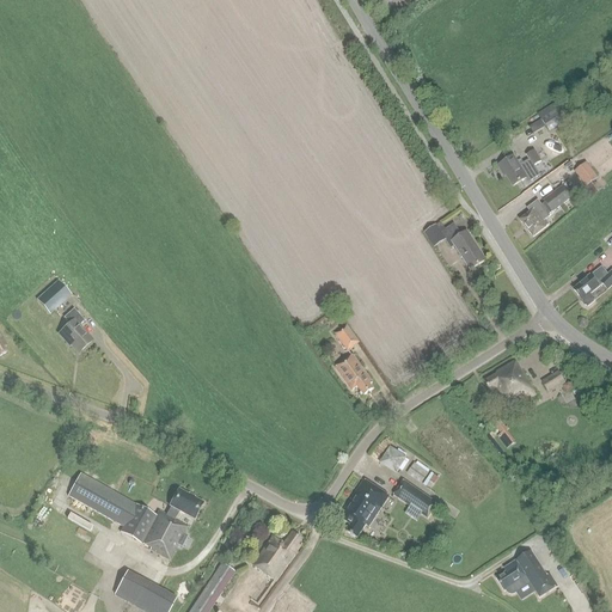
[(549,134),(567,122),(558,109),(540,121),(545,128),(549,134)]
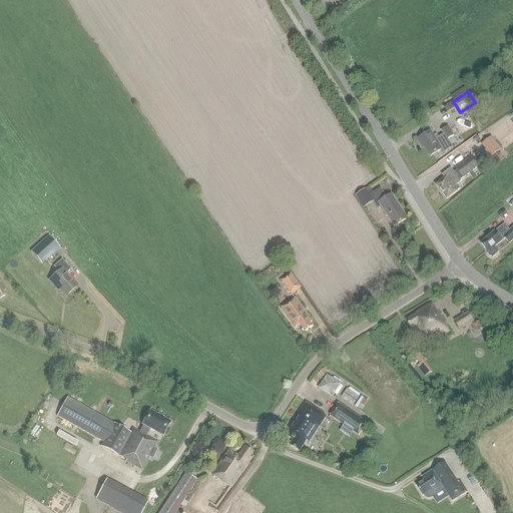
[(439,137),(435,139),(433,135),(430,131),(418,139),(421,145),(423,144),(425,147),(430,156),(441,149),(444,153),(453,147),(448,139),(454,136),(448,126),(441,130),(444,134),(439,137)]
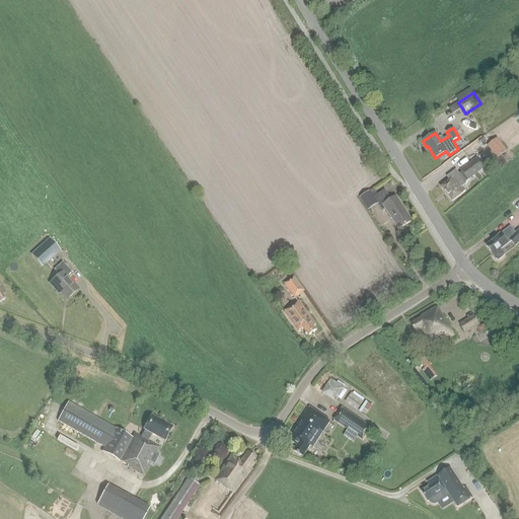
[(488,146),(498,159),(507,152),(497,139),(488,146)]
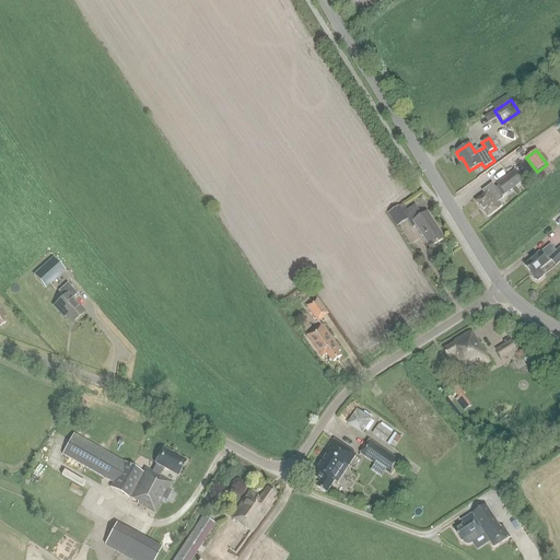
[(515,171),(498,184),(500,187),(505,195),(523,182),(515,171)]
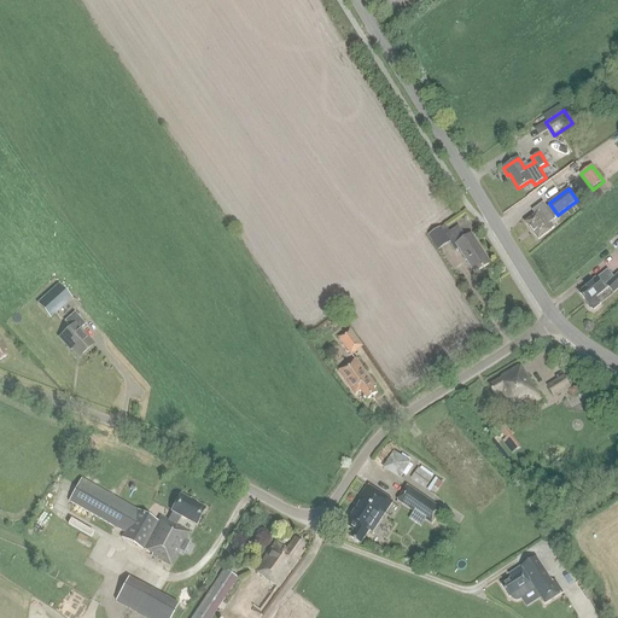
[(536,215),(525,222),(538,240),(554,228),(559,223),(555,219),(554,217),(558,215),(552,207),(548,209),(543,203),(532,210),(536,215)]
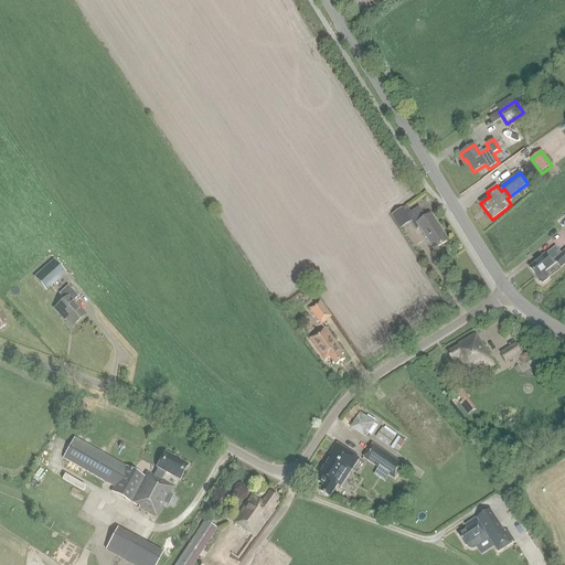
[(409,212),(406,214),(411,221),(416,228),(419,226),(435,248),(447,240),(429,213),(425,216),(418,205),(409,212)]
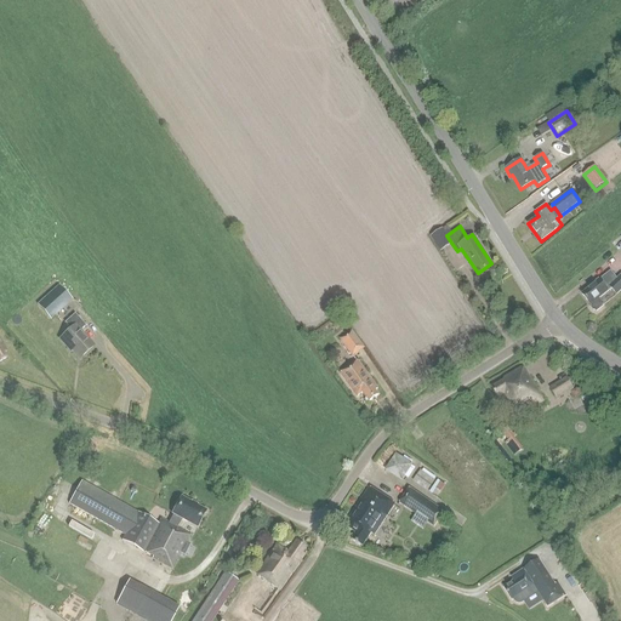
[(593,312),(596,311),(603,305),(598,298),(611,289),(617,294),(620,289),(620,273),(616,279),(611,271),(599,280),(598,279),(588,288),(590,289),(582,294),(592,307),(591,309),(593,312)]
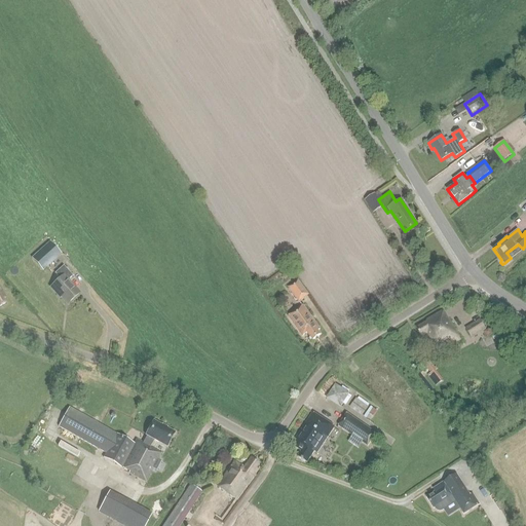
[(49,241),(31,259),(42,270),(61,254),(49,241)]
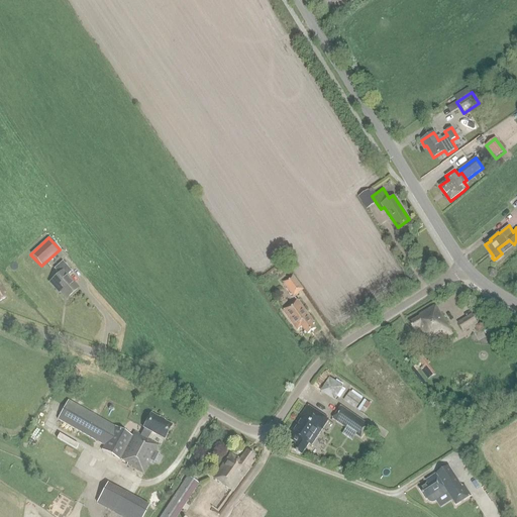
[(56,290),(57,289),(66,299),(78,287),(67,275),(71,271),(62,262),(54,269),(59,274),(49,283),(56,290)]
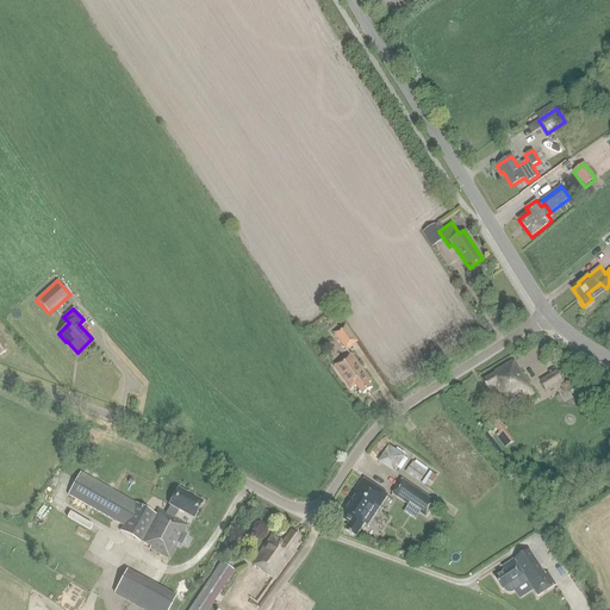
[(338,321),(334,313),(325,319),(330,327),(338,321)]
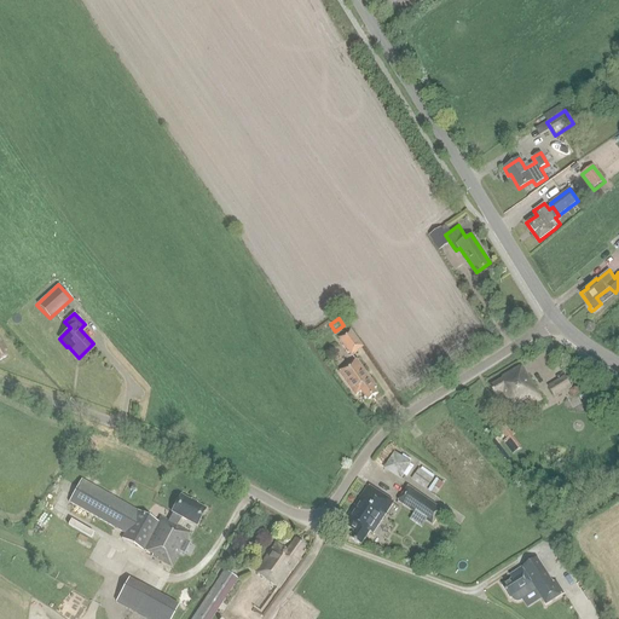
[(339,339),(352,357),(364,347),(351,330),(339,339)]
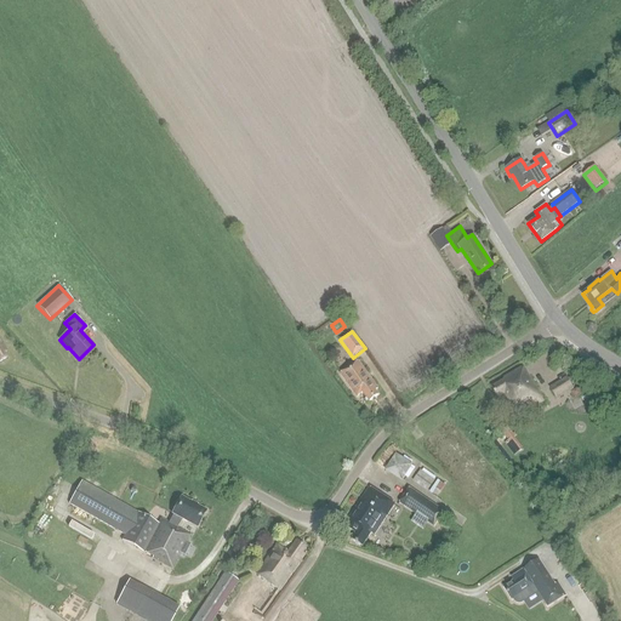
[(357,359),(339,372),(354,394),(359,391),(366,402),(377,394),(374,391),(377,388),(357,359)]
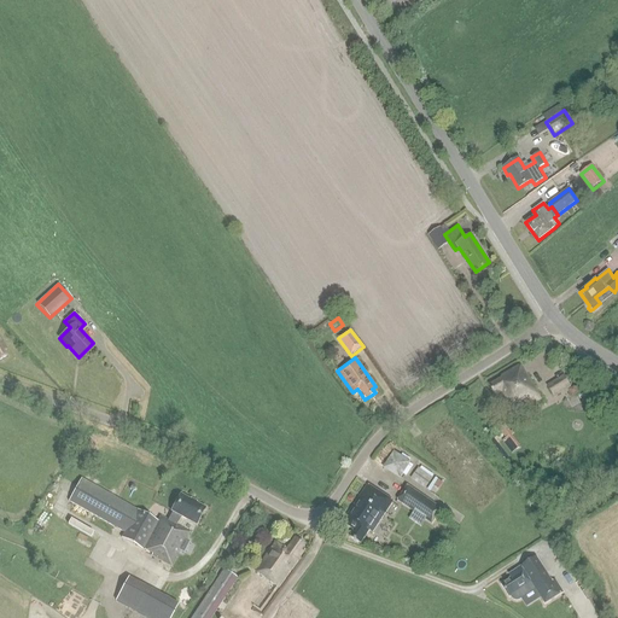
[(519,365),(501,377),(502,378),(489,386),(495,395),(501,391),(513,409),(522,404),(524,408),(540,398),(519,365)]
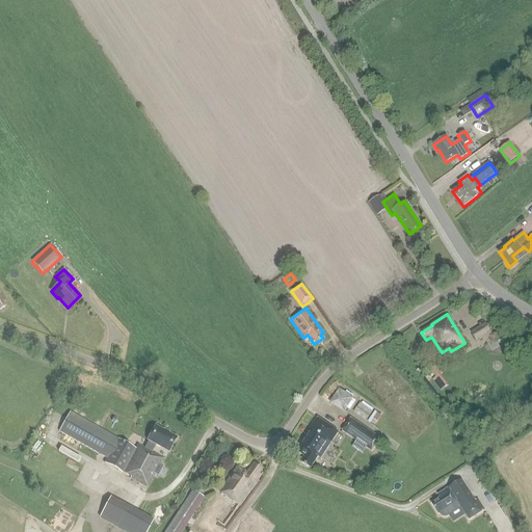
[(488,333),(483,324),(471,331),(476,341),(488,333)]
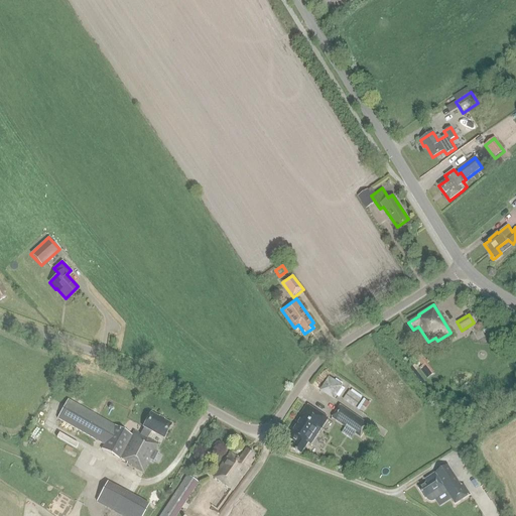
[(425,362),(421,355),(416,359),(421,367),(427,363),(426,361),(425,362)]
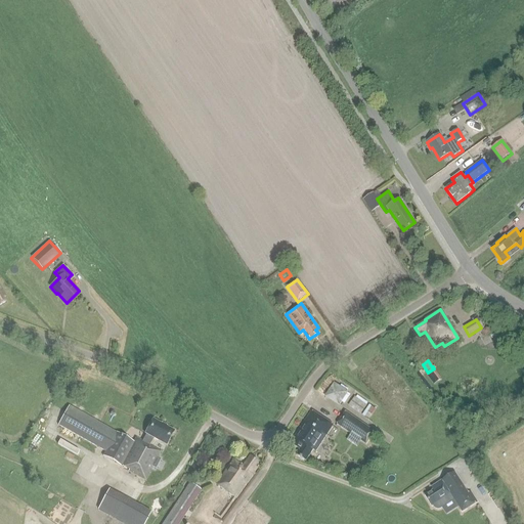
[(342,407),(350,392),(334,382),(324,398),(342,407)]
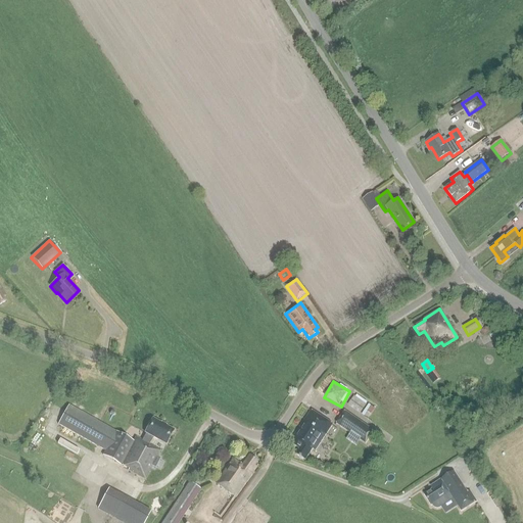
[(367,405),(354,395),(347,405),(360,414),(367,405)]
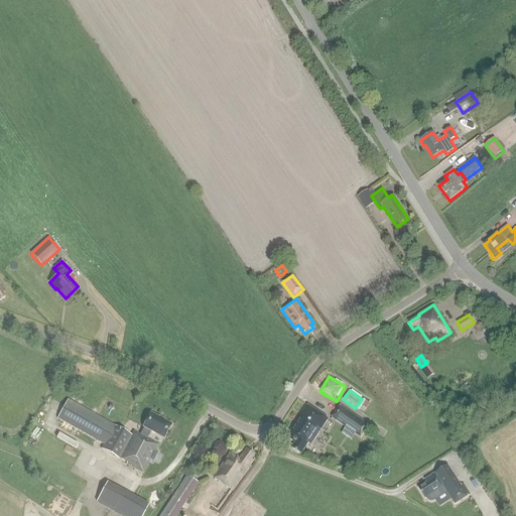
[(68,400),(58,418),(105,443),(102,449),(119,459),(119,458),(127,462),(126,464),(142,473),(149,461),(153,463),(158,453),(154,450),(158,443),(148,437),(151,430),(163,437),(171,423),(149,411),(142,425),(143,426),(140,433),(134,430),(132,434),(68,400)]
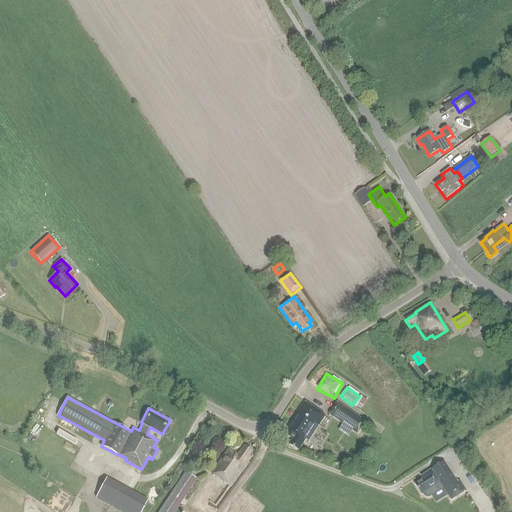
[(325,415),(305,401),(287,426),(289,427),(285,433),(293,438),(289,444),(298,450),(306,439),(308,441),(325,415)]
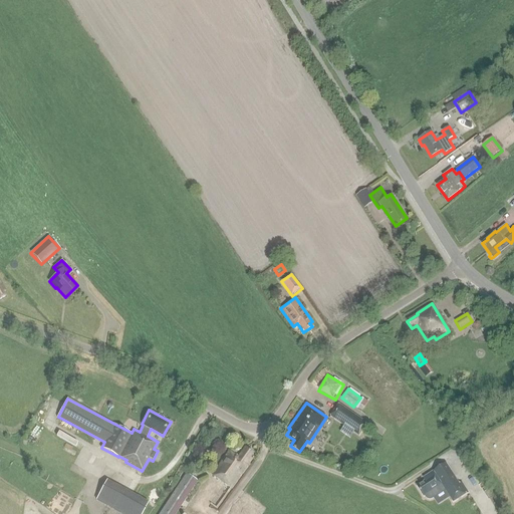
[(354,415),(339,404),(330,416),(358,436),(367,424),(354,415)]
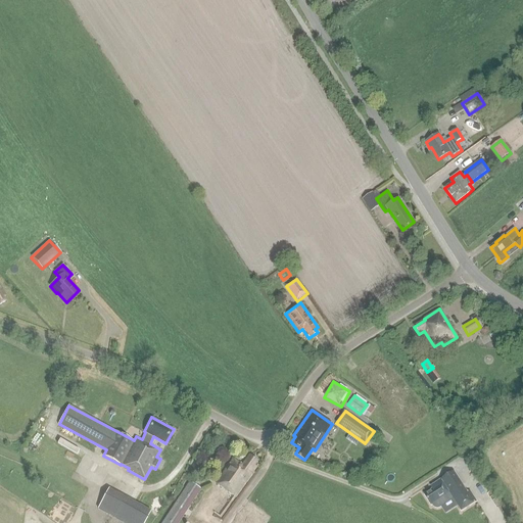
[(248,455),(242,465),(232,459),(217,482),(237,496),(249,478),(250,478),(254,473),(251,471),(257,461),(248,455)]
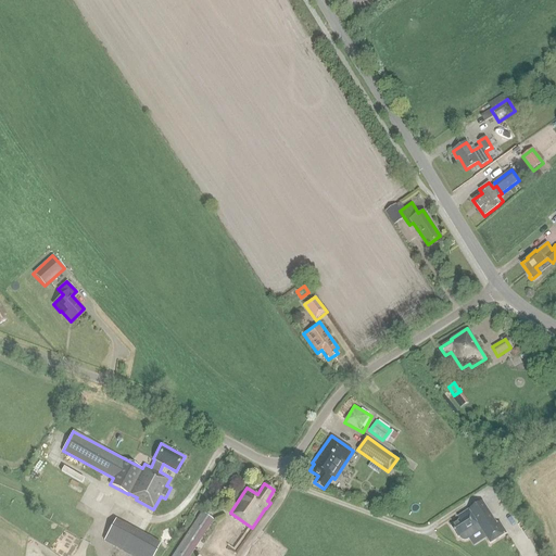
[(450,526),(457,536),(458,535),(459,538),(462,539),(464,540),(466,539),(480,529),(489,542),(494,539),(494,538),(496,535),(497,536),(505,532),(497,520),(494,523),(492,520),(493,520),(480,501),(467,509),(468,510),(465,513),(464,512),(456,517),(458,519),(450,526)]
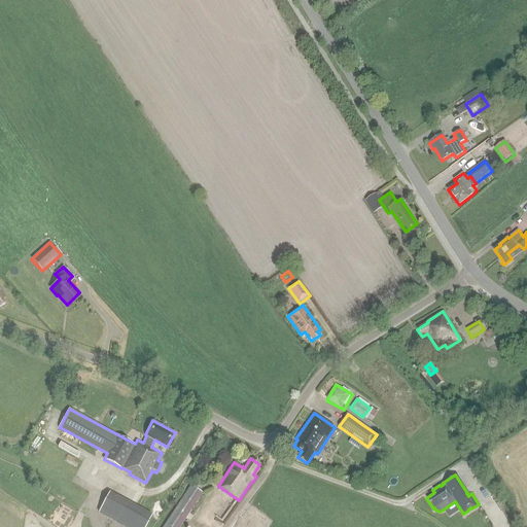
[(191,485),(163,526),(179,526),(203,492),(191,485)]
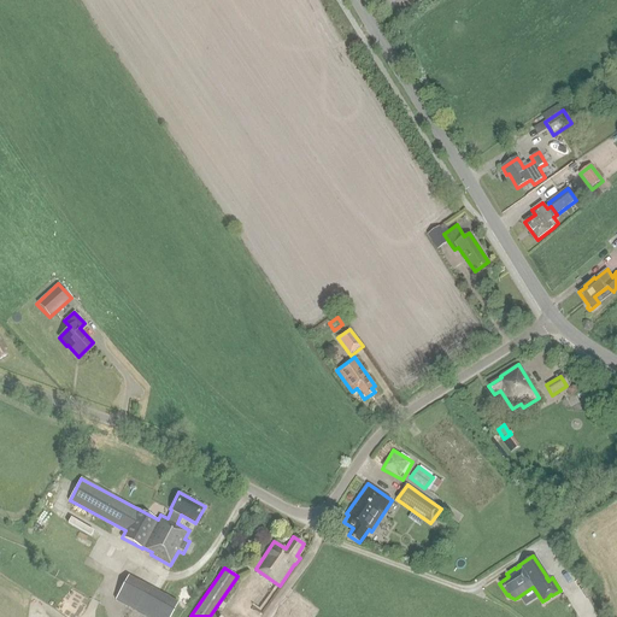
[(130,607),(146,616),(171,616),(178,604),(142,585),(128,576),(116,600),(130,607)]
